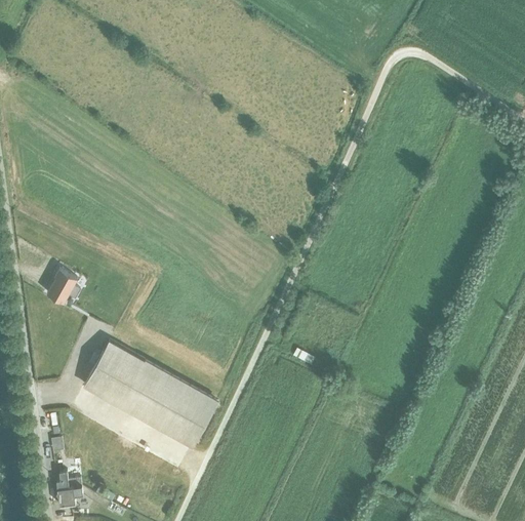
[(56,278),(47,294),(65,304),(78,280),(59,270),(55,278),(56,278)]
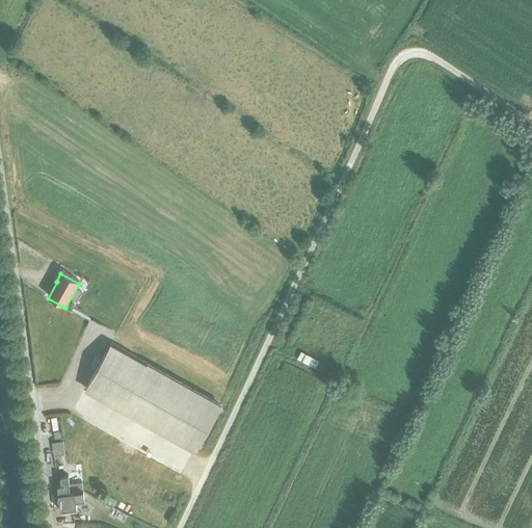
[(219,408),(147,367),(111,347),(85,392),(194,452),(219,408)]
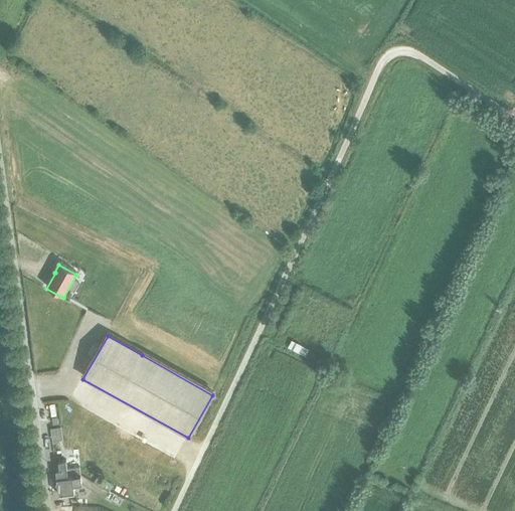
[(292,344),(288,351),(306,361),(310,353),(292,344)]
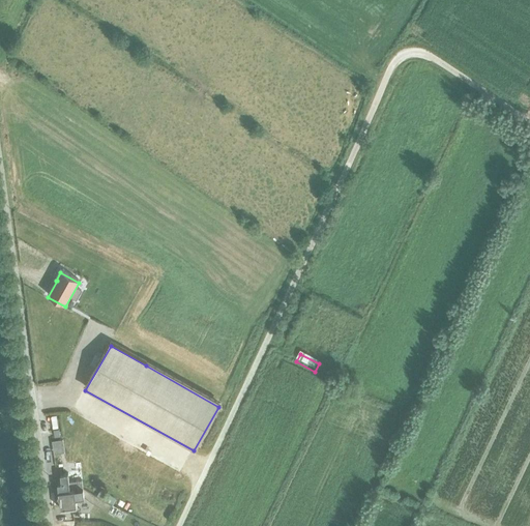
[(194,450),(85,390),(85,392),(195,454),(222,406),(147,364),(146,366),(218,407),(194,450)]
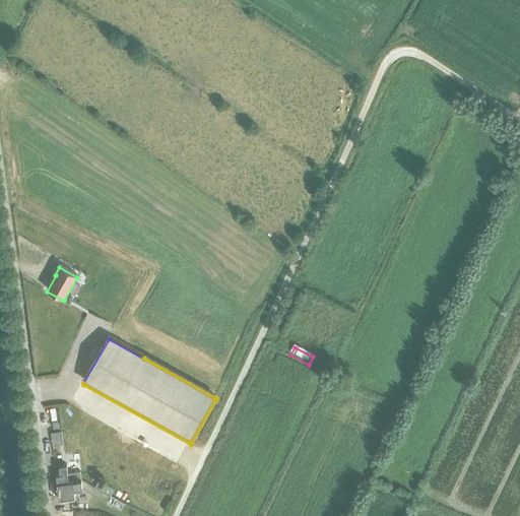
[(53,421),(59,420),(57,406),(51,407),(53,421)]
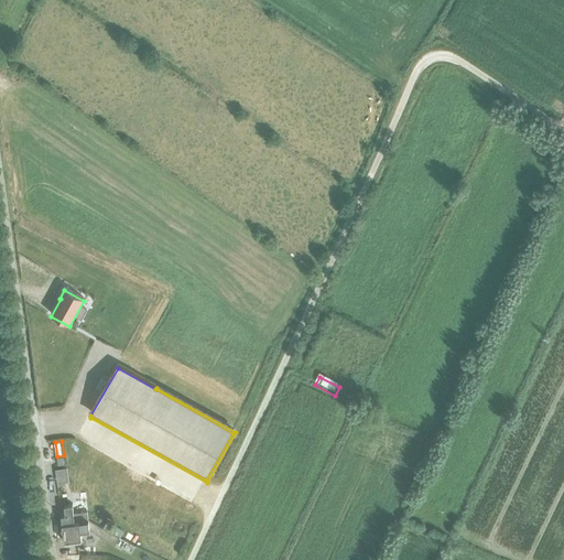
[(65,472),(54,473),(56,487),(67,485),(65,472)]
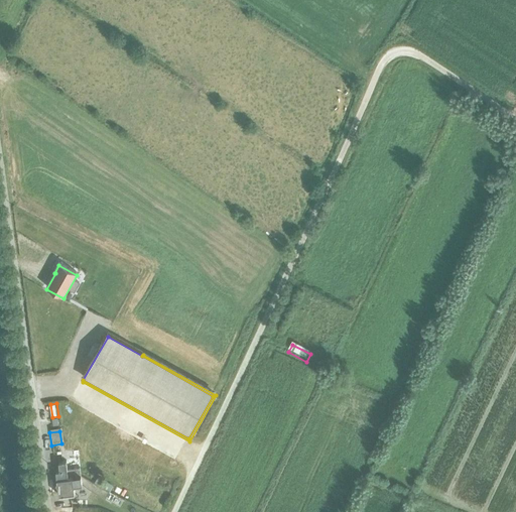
[(136,444),(146,449),(148,442),(138,438),(136,444)]
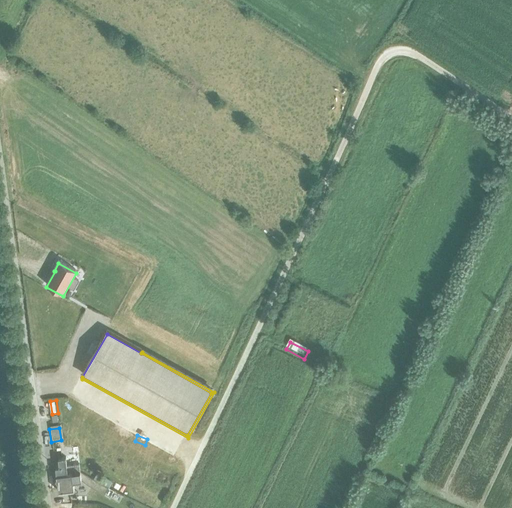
[(56,478),(81,476),(79,467),(67,469),(66,461),(58,462),(59,470),(56,470),(56,471),(54,473),(54,476),(56,477),(56,478)]
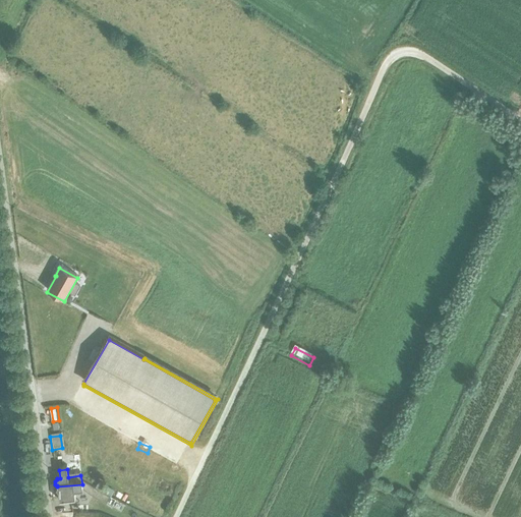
[(82,484),(57,486),(59,503),(75,501),(75,500),(75,494),(82,493),(94,500),(107,507),(110,501),(96,492),(82,484)]
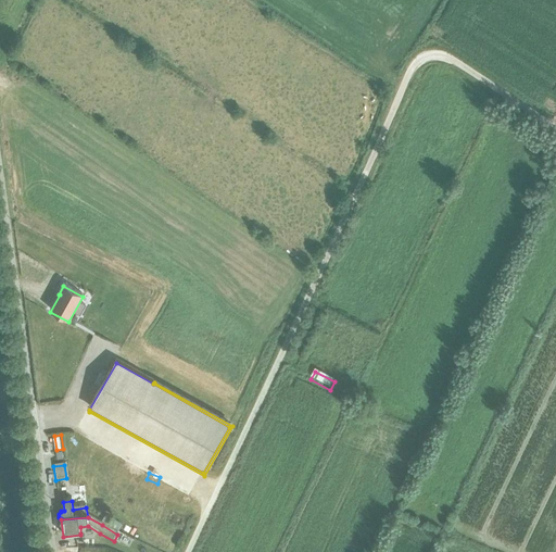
[(102,525),(117,535),(118,535),(123,528),(105,518),(102,525)]
